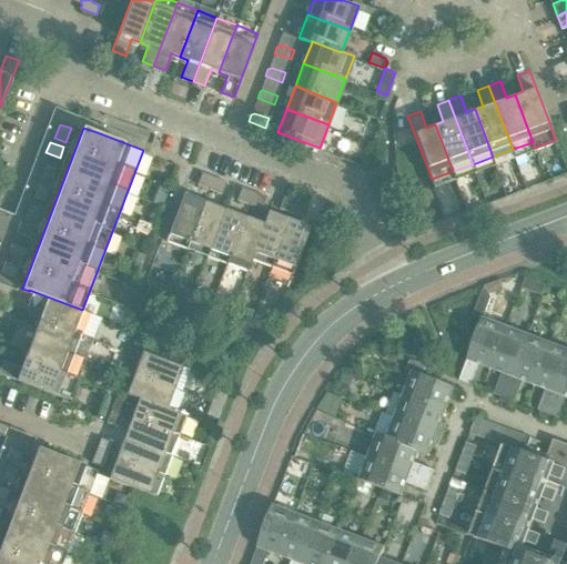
[(50,181),(56,168),(46,164),(40,178),(50,181)]
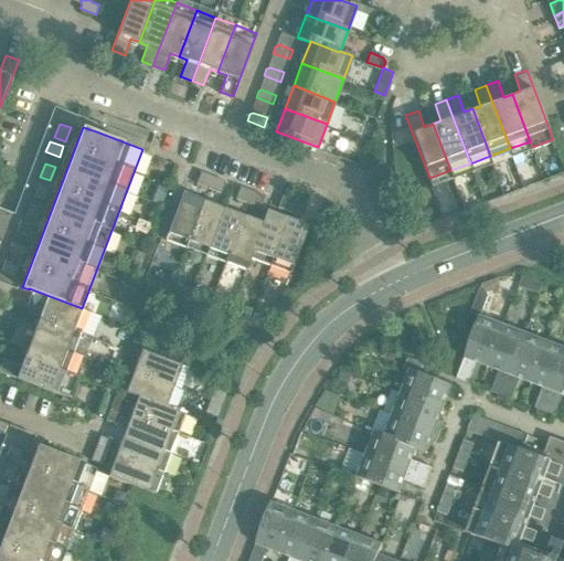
[(209,186),(213,173),(201,169),(197,181),(209,186)]
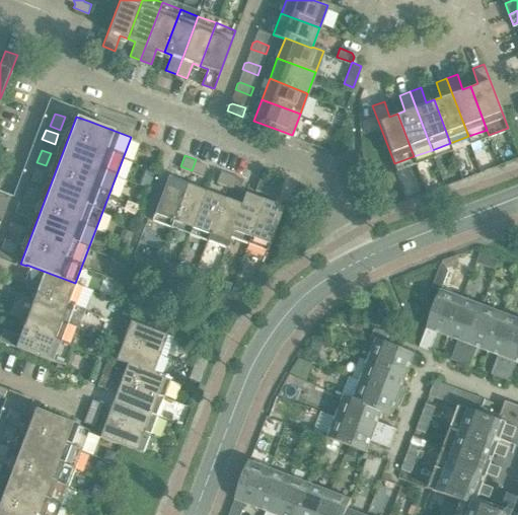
[(203,174),(207,163),(196,159),(192,170),(203,174)]
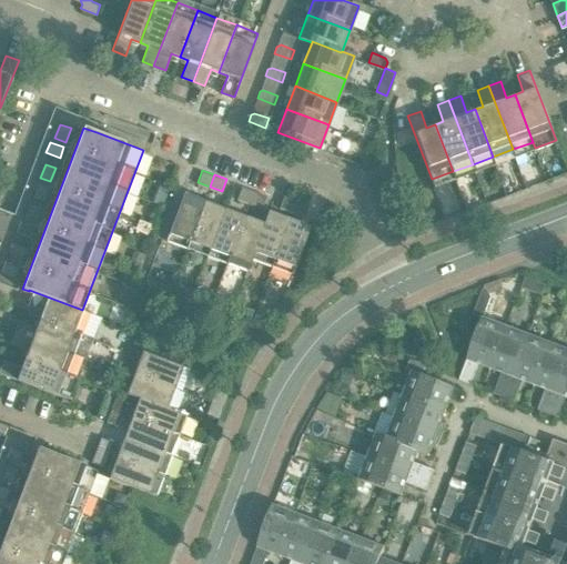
[(43,200),(49,187),(38,182),(33,197),(43,200)]
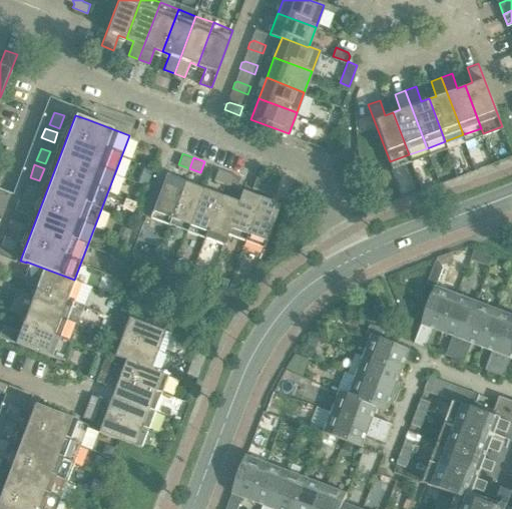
[(225,182),(229,171),(218,167),(214,178),(225,182)]
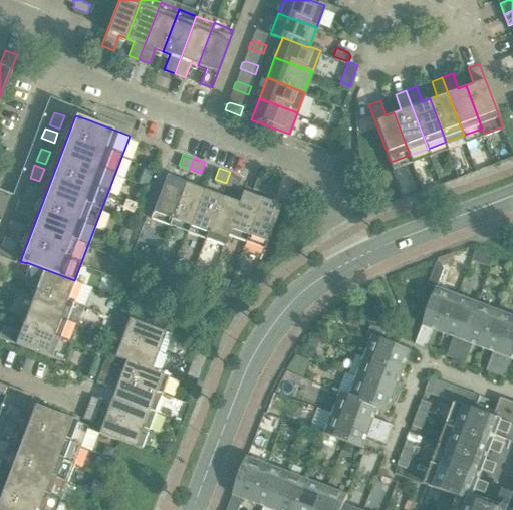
[(237,187),(241,176),(230,172),(226,183),(237,187)]
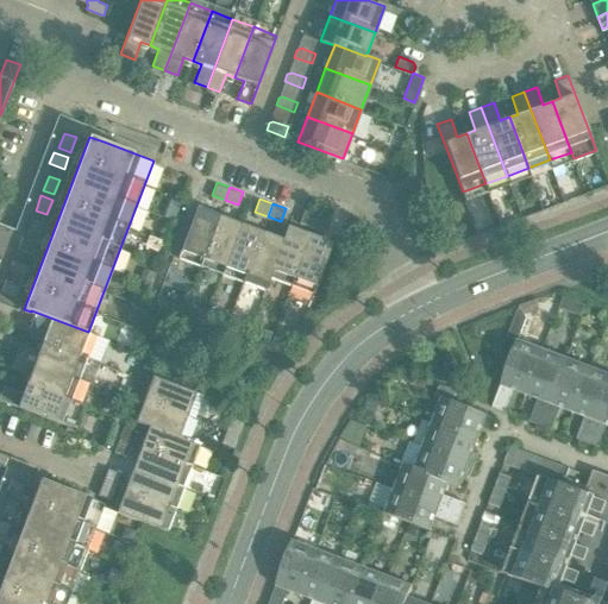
[(201,264),(220,214),(198,205),(179,256),(201,264)]
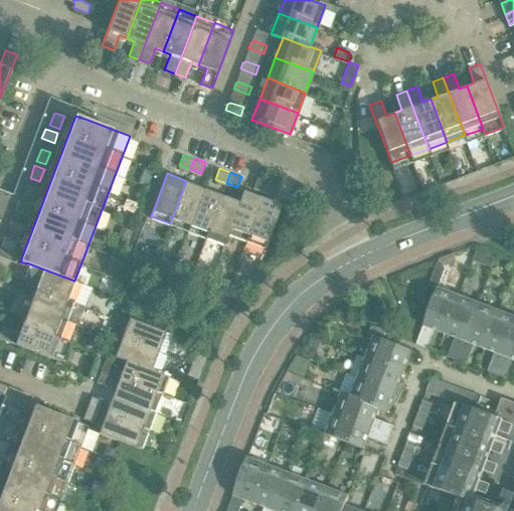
[(265,191),(269,180),(258,176),(253,187),(265,191)]
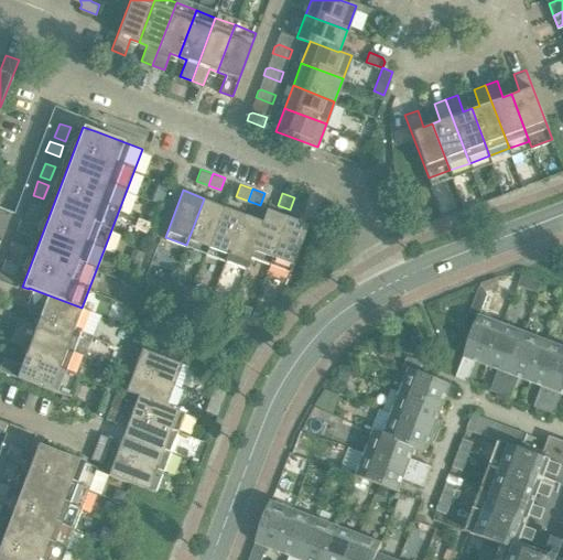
[(302,214),(306,202),(294,197),(290,210),(302,214)]
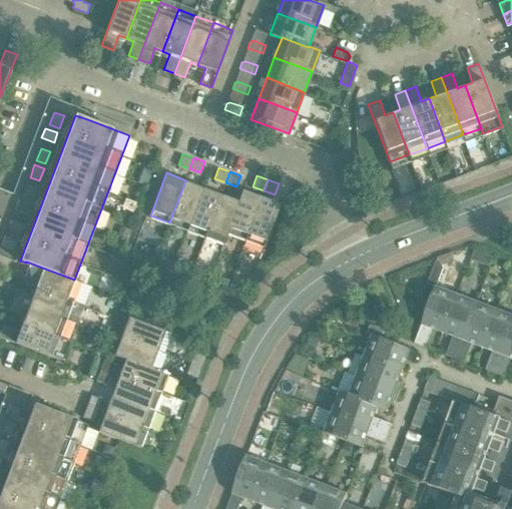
[(187,229),(203,186),(185,180),(169,222),(187,229)]
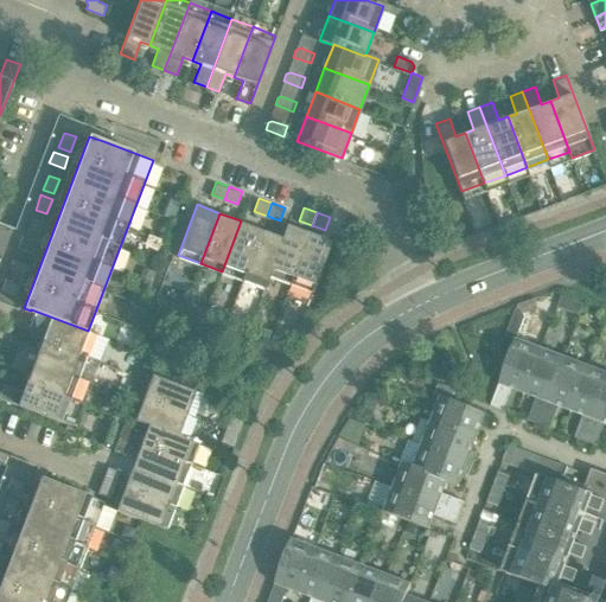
[(38,236),(43,222),(32,218),(26,232),(38,236)]
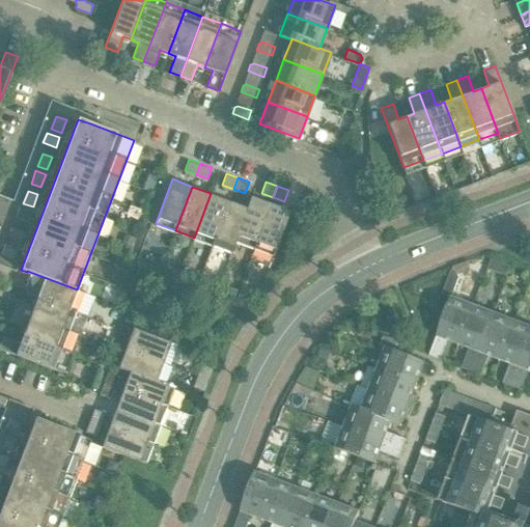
[(213,245),(229,200),(211,193),(194,238),(213,245)]
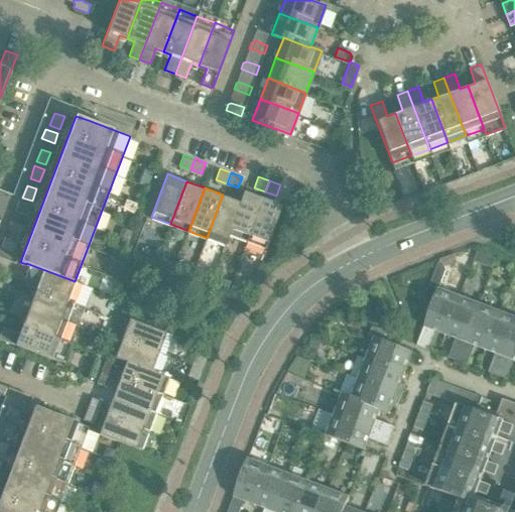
[(247,240),(263,198),(244,189),(240,202),(241,202),(229,233),(230,233),(247,240)]
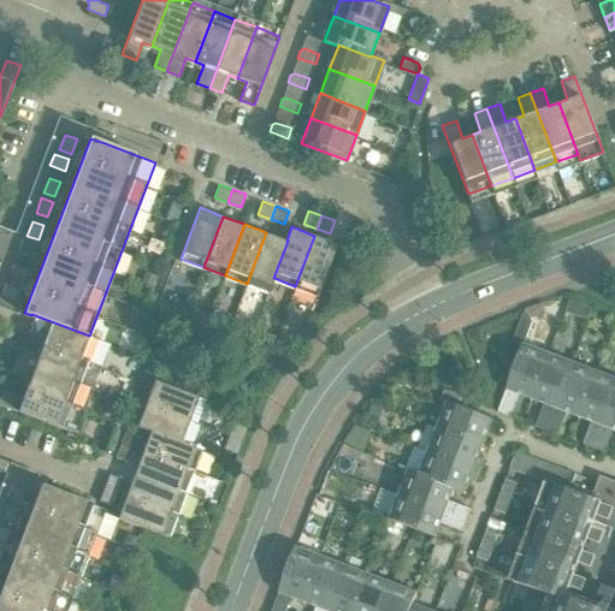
[(288,241),(287,241),(266,232),(247,284),(268,292),(275,278),(273,278),(288,241)]
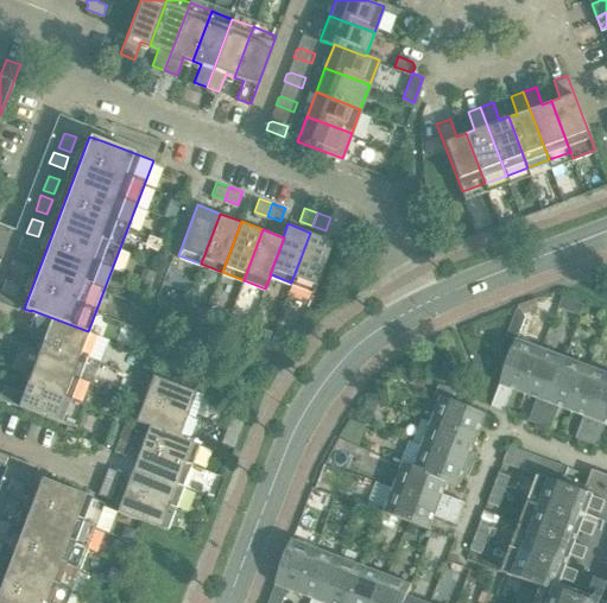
[(314,291),(333,241),(310,233),(291,283),(314,291)]
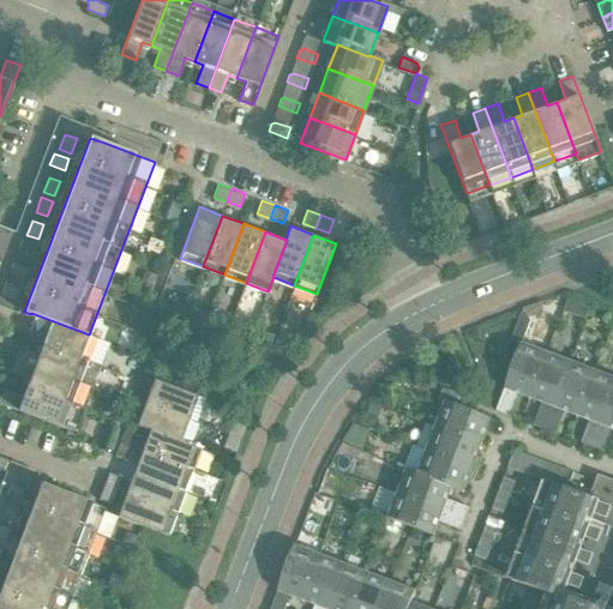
[(31,255),(36,245),(22,239),(17,251),(31,255)]
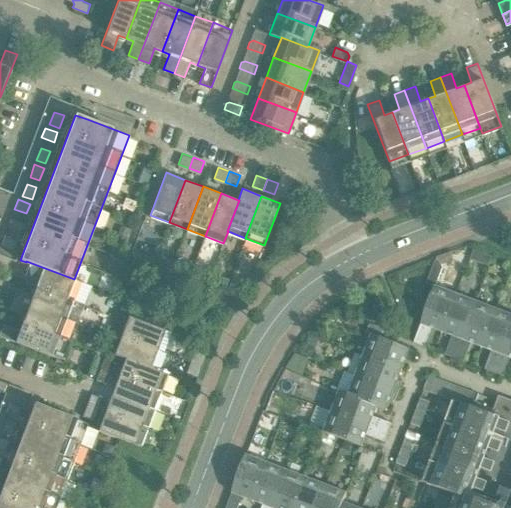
[(18,235),(23,223),(13,219),(9,232),(18,235)]
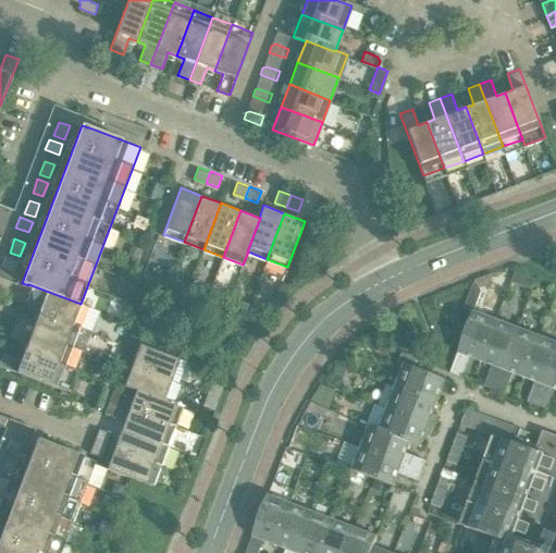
[(14,271),(17,261),(4,256),(1,266),(14,271)]
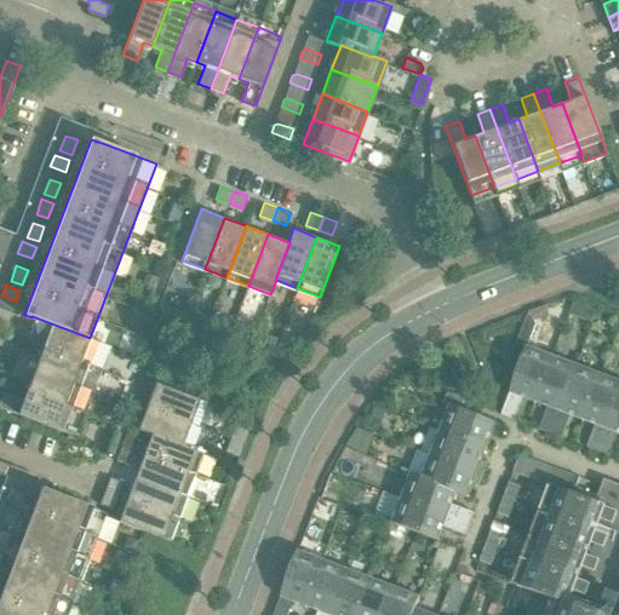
[(95,366),(104,343),(90,338),(32,316),(32,317),(27,329),(47,337),(44,346),(95,366)]
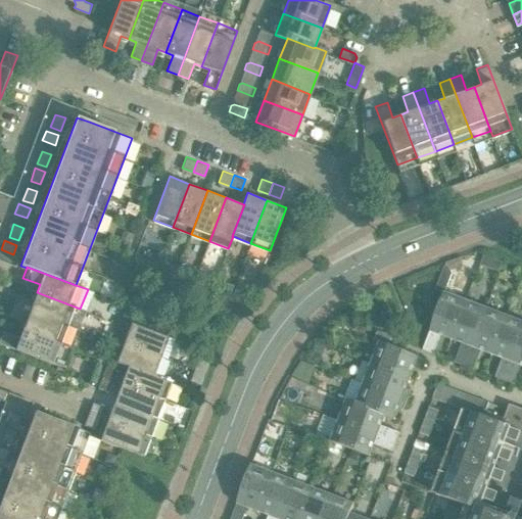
[(452,336),(466,298),(444,290),(423,347),(434,351),(441,332),(452,336)]
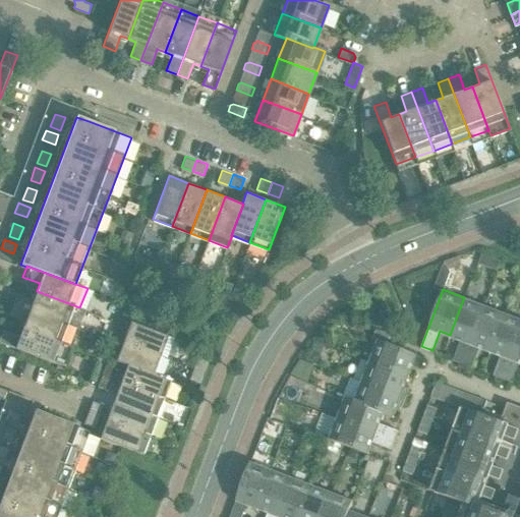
[(73,325),(79,307),(37,291),(34,298),(16,292),(13,302),(73,325)]
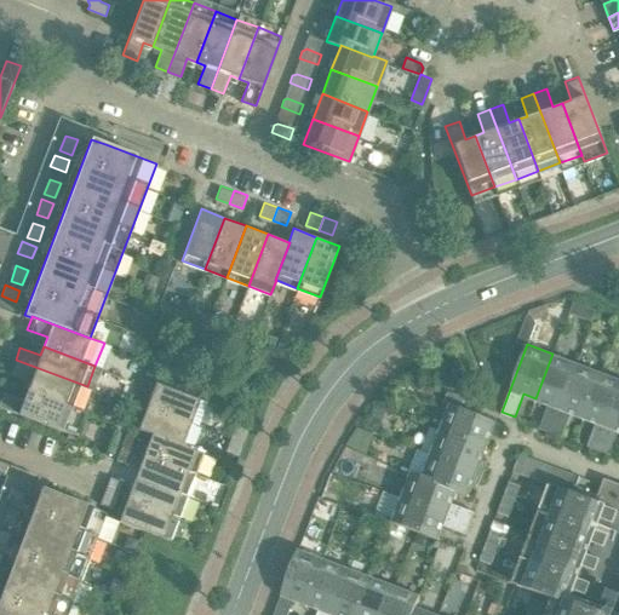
[(551,430),(577,363),(552,354),(536,398),(549,403),(540,426),(551,430)]
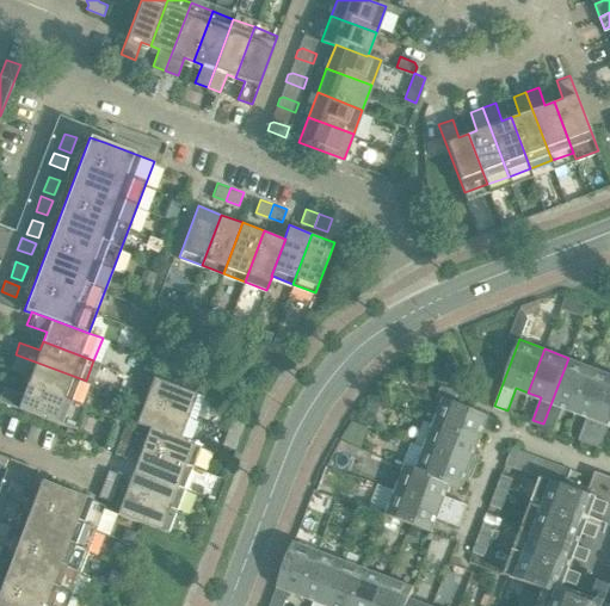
[(78,402),(86,381),(16,354),(11,365),(31,373),(28,383),(78,402)]
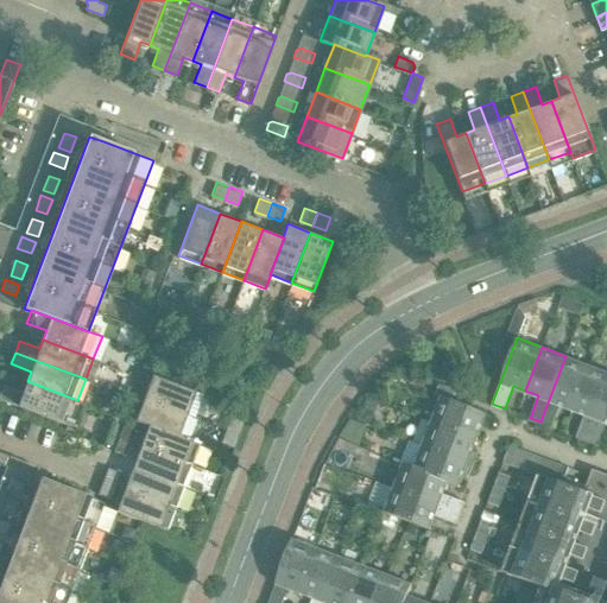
[(573,408),(589,365),(566,356),(541,421),(551,426),(560,404),(573,408)]
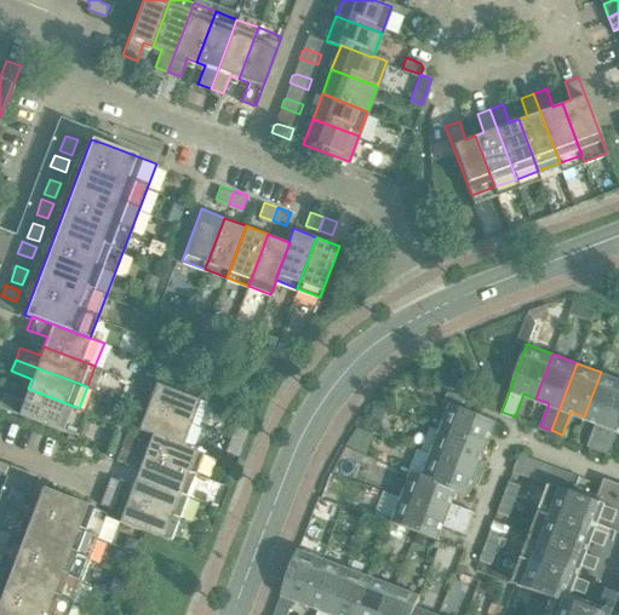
[(599,448),(618,395),(618,379),(601,372),(584,417),(596,421),(588,444),(599,448)]
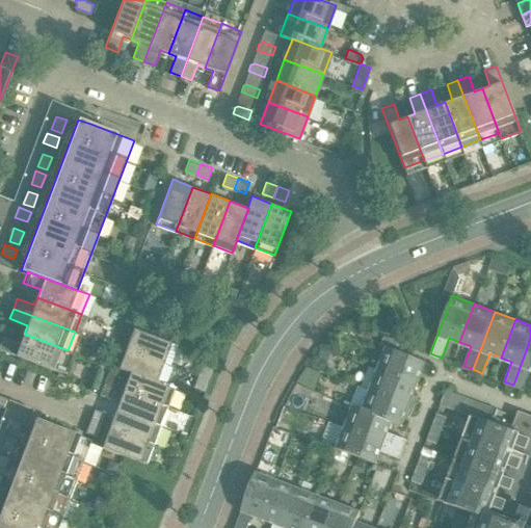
[(170,364),(178,344),(133,327),(126,347),(170,364)]
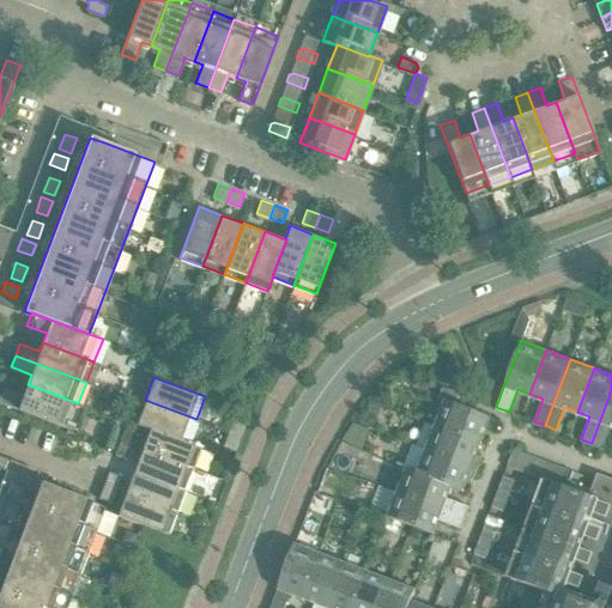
[(0,400),(70,427),(78,403),(28,384),(24,394),(4,387),(0,395),(0,400)]
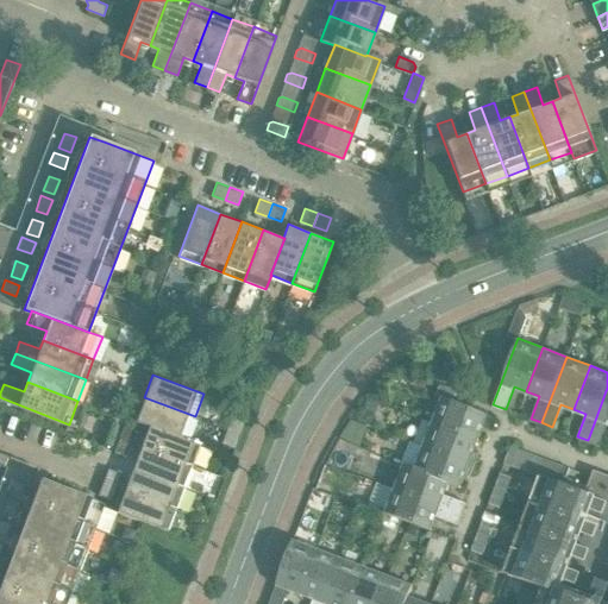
[(493,415),(453,400),(457,389),(440,382),(436,392),(443,396),(433,420),(477,436),(482,425),(488,427),(493,415)]
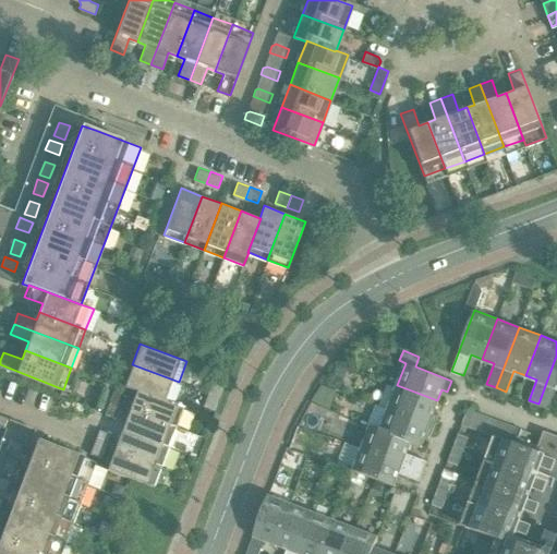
[(556,356),(539,404),(549,408),(556,390),(556,356)]
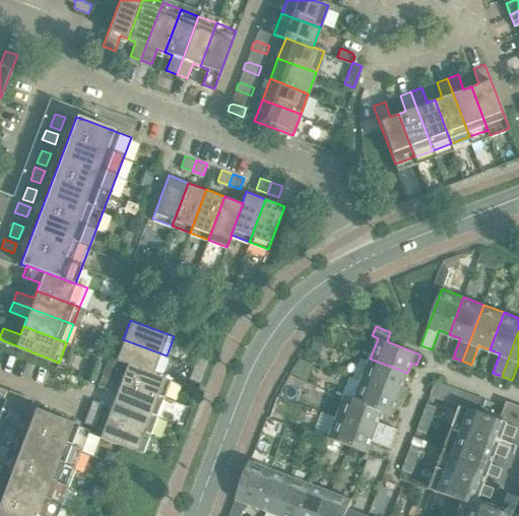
[(159,373),(167,356),(123,339),(116,359),(127,363),(128,363),(159,374),(159,373)]
